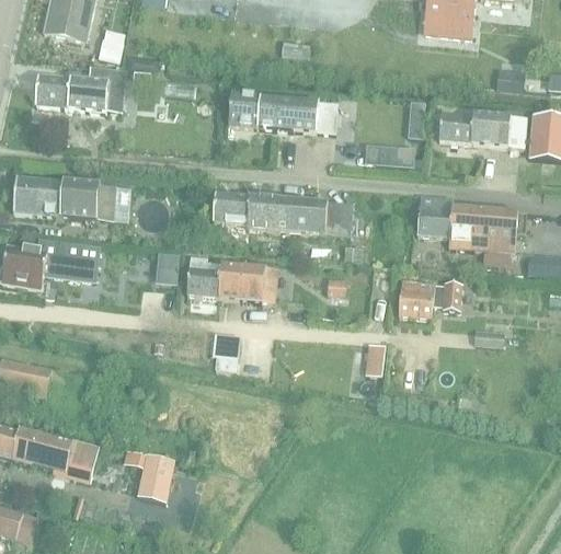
[(52,0),(45,31),(87,41),(94,0),(52,0)]
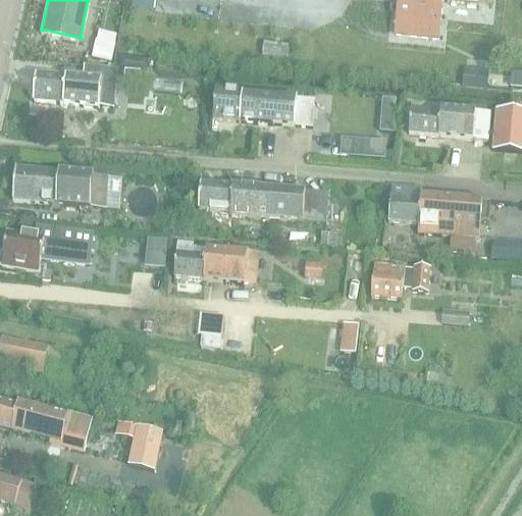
[(469,0),(477,1),(477,0),(401,0),(398,0),(395,30),(438,35),(441,0),(469,0)]
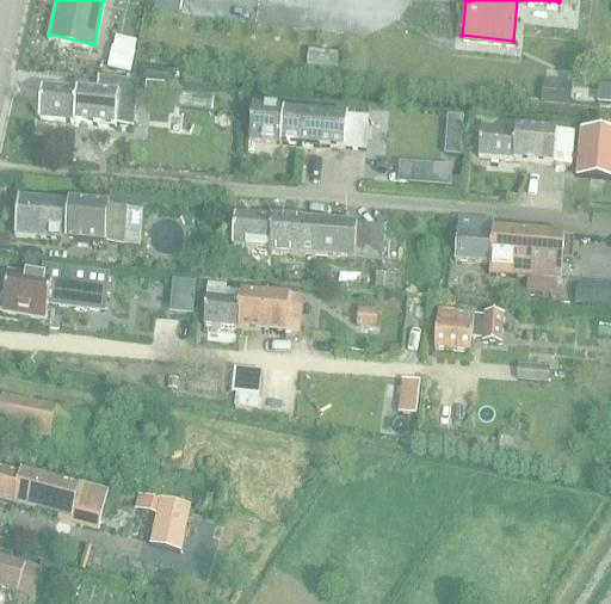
[(112,45),(136,51),(143,19),(119,13),(112,45)]
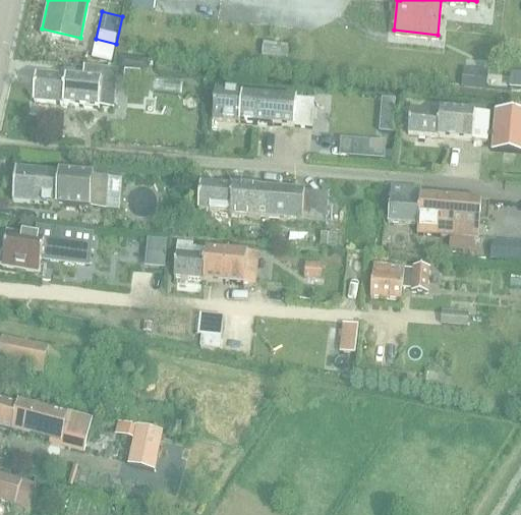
[(35,98),(114,105),(117,64),(83,61),(82,74),(37,70),(35,98)]
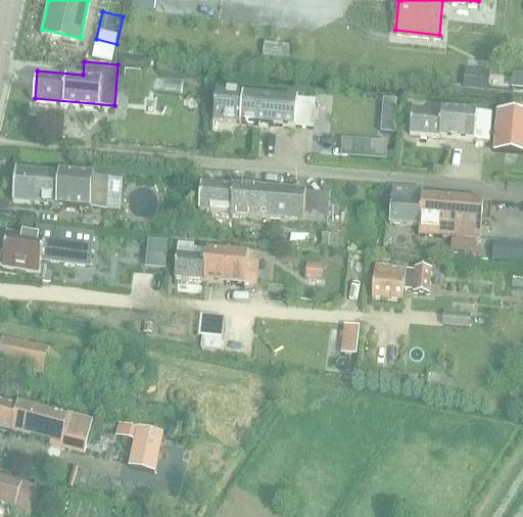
[(472,61),(471,73),(498,74),(498,63),(472,61)]
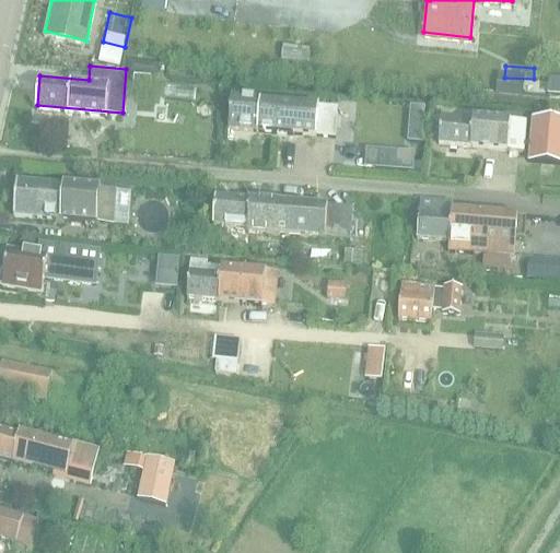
[(232,92),(230,124),(316,131),(334,133),(336,104),(319,103),(260,97),(260,95),(232,92)]
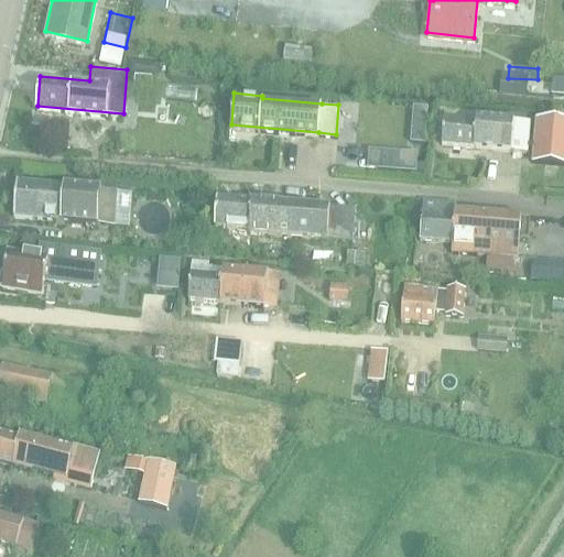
[(444,116),(442,140),(527,148),(528,137),(530,118),(513,116),(476,112),(476,118),(444,116)]
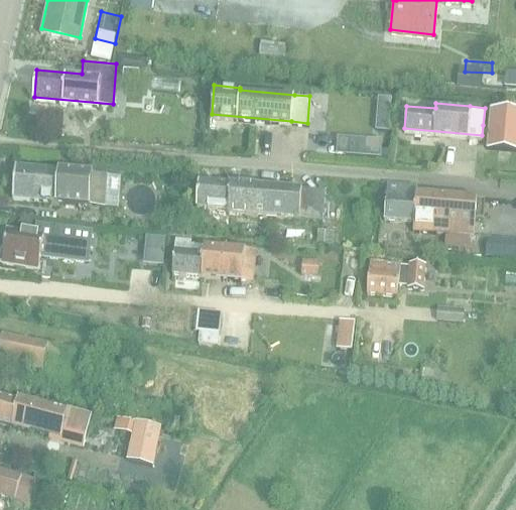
[(515,147),(515,106),(490,104),(486,145),(515,147)]
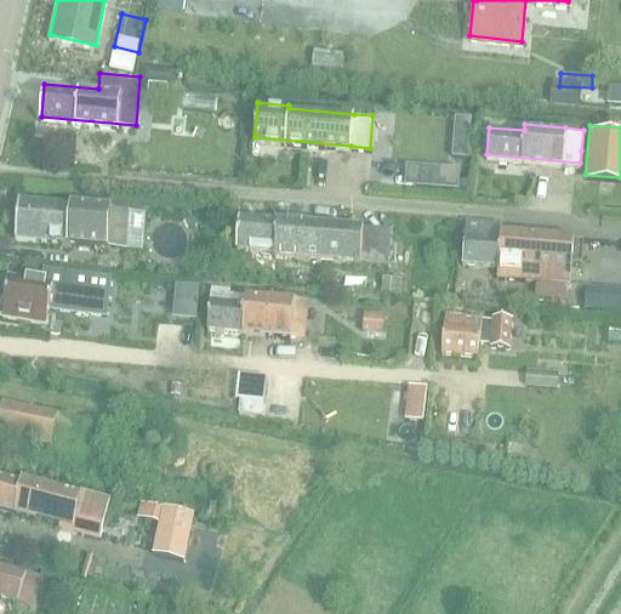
[(16,236),(142,245),(144,205),(18,195),(16,236)]
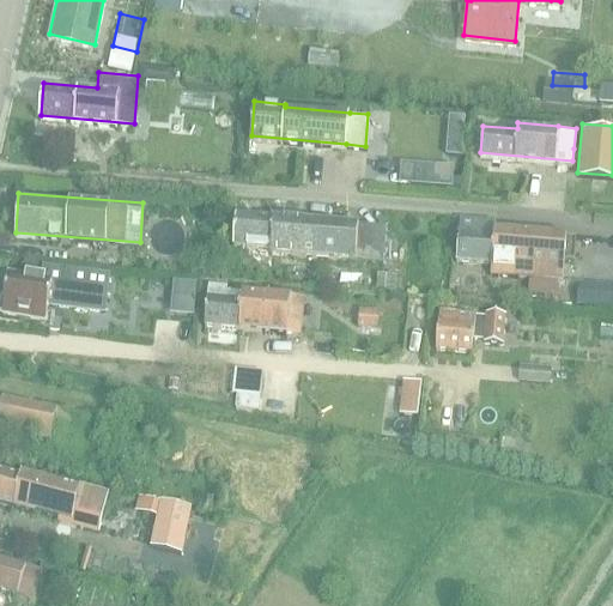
[(272,249),(383,258),(387,223),(237,211),(235,242),(272,244),(272,249)]
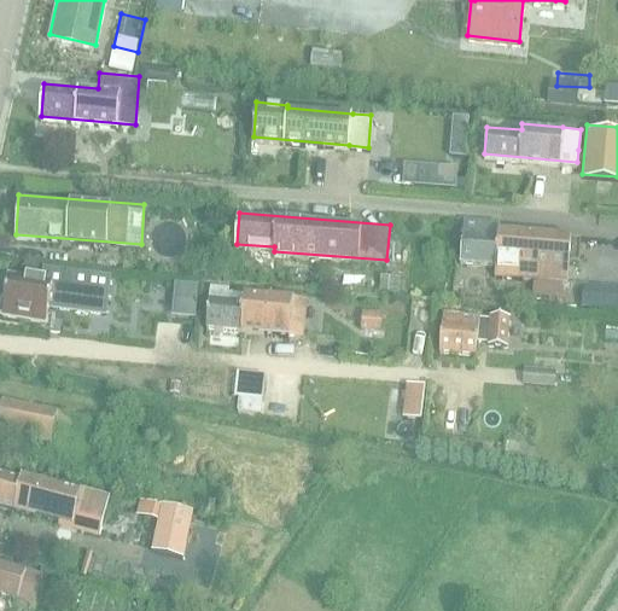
[(531,291),(566,294),(571,234),(499,228),(500,216),(465,213),(460,259),(495,261),(495,272),(532,275),(531,291)]
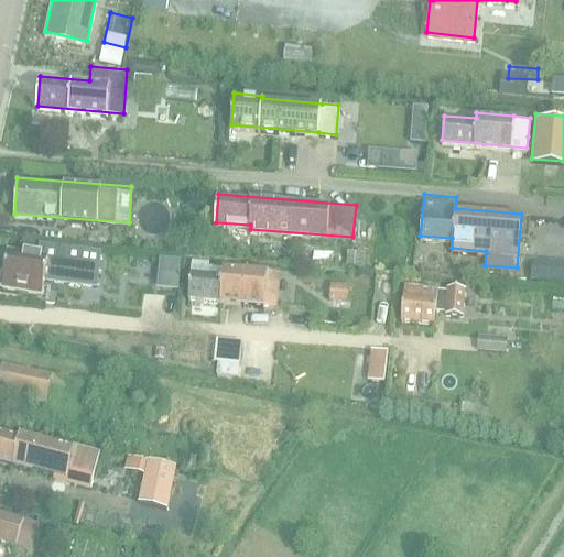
[(354,248),(377,250),(378,236),(355,233),(354,248)]
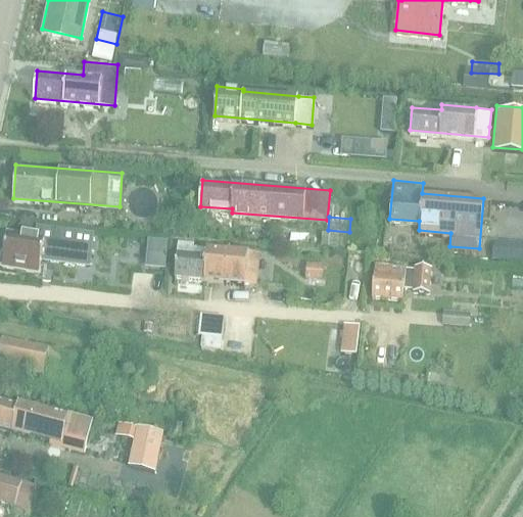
[(8,230),(2,264),(39,270),(41,255),(89,262),(93,231),(37,224),(36,235),(8,230)]
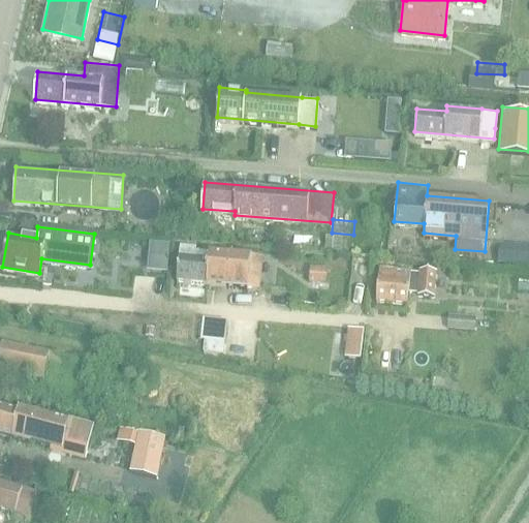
[(151,240),(150,252),(166,253),(167,242),(151,240)]
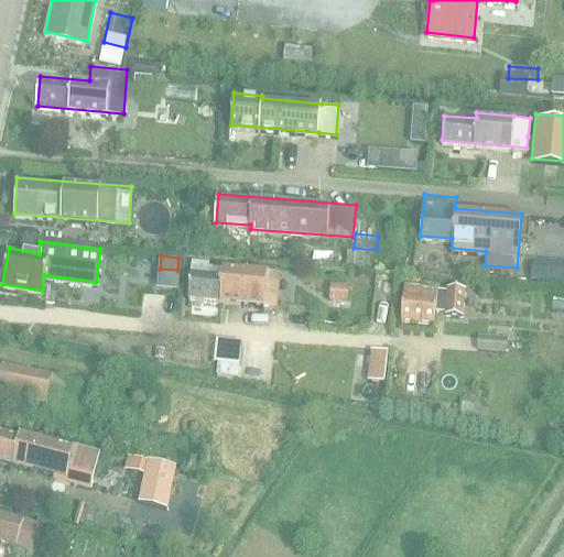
[(192,257),(188,295),(203,297),(201,312),(218,314),(220,298),(275,304),(279,270),(208,263),(209,259),(192,257)]
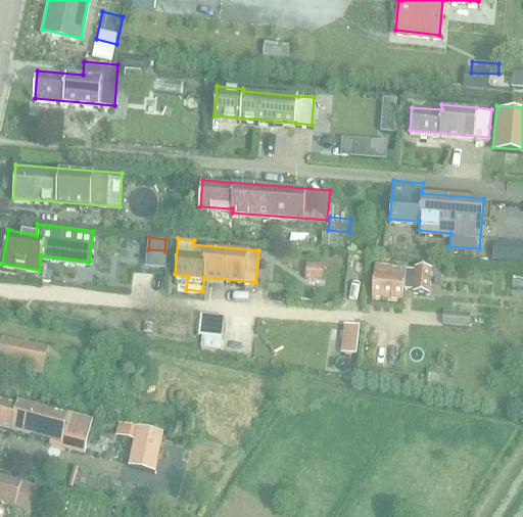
[(298,247),(296,275),(345,279),(347,251),(298,247)]
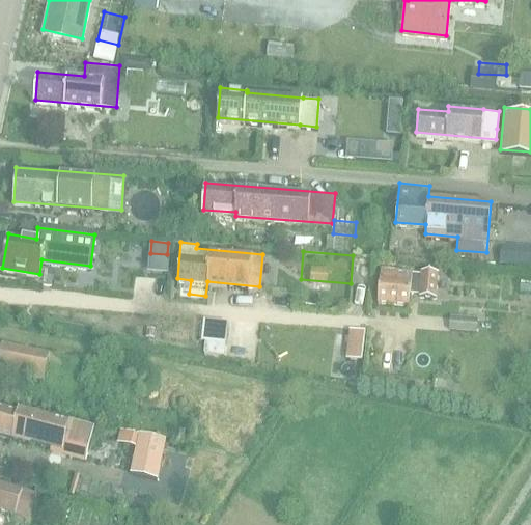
[(422,268),(422,270),(413,269),(413,268),(381,265),(378,298),(410,301),(411,285),(420,286),(420,292),(436,294),(439,270),(422,268)]
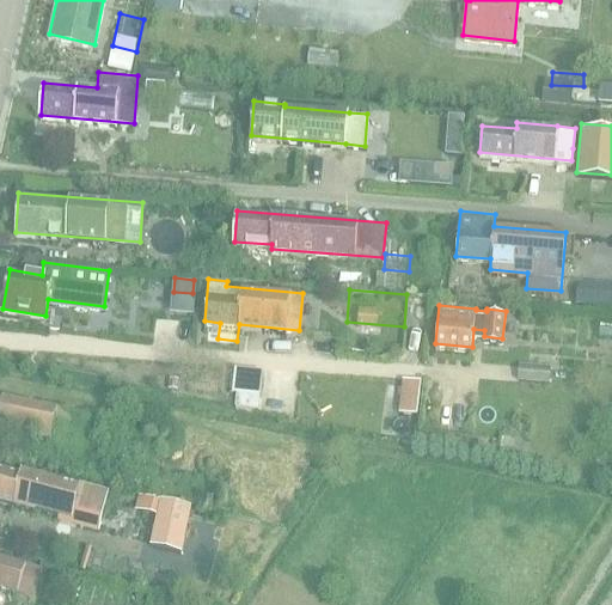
[(243,365),(240,389),(259,390),(262,367),(243,365)]
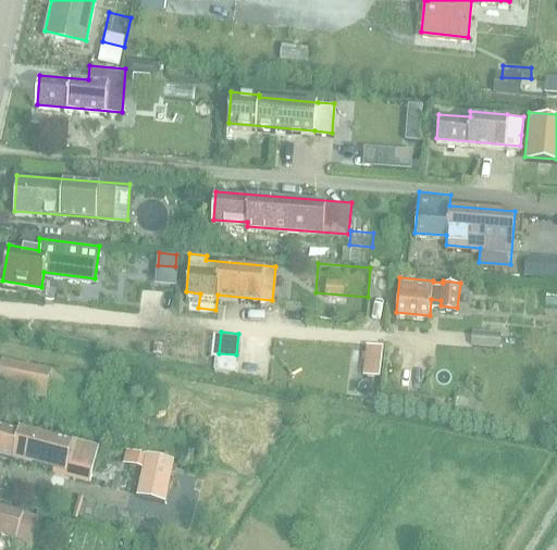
[(0,388),(69,401),(74,373),(0,358),(0,388)]
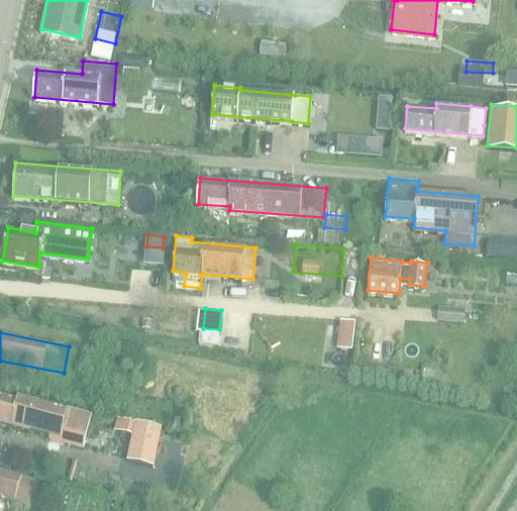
[(17,395),(17,398),(0,393),(0,421),(81,442),(88,413),(17,395)]
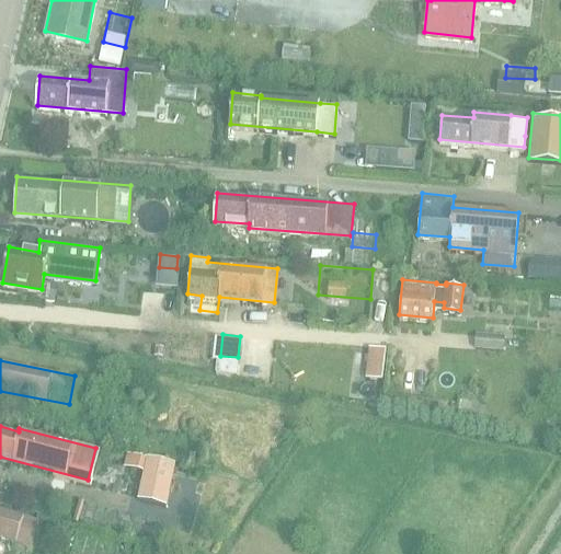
[(167,496),(180,498),(183,483),(179,482),(180,474),(172,472),(174,459),(127,450),(125,460),(144,464),(137,496),(165,501),(167,496)]
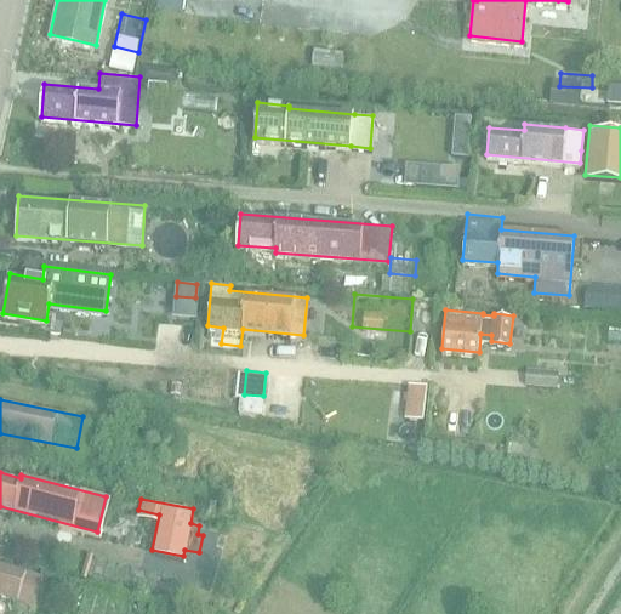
[(0,590),(34,601),(43,574),(0,562),(0,590)]
